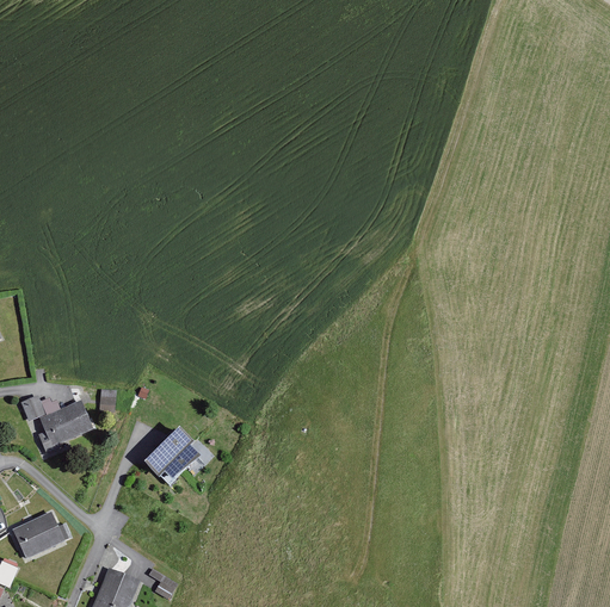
[(117,390),(100,390),(99,410),(116,412),(117,390)]
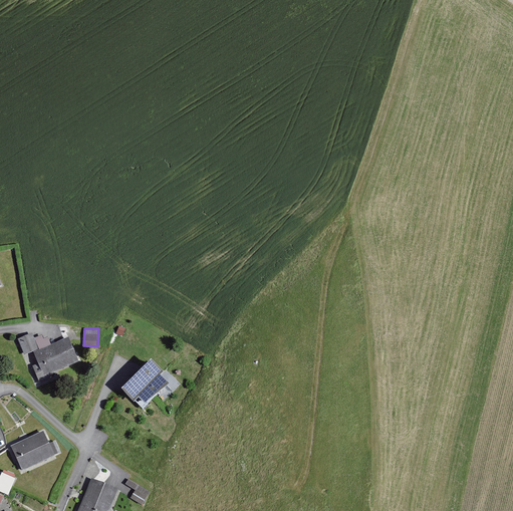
[(79,361),(70,336),(51,343),(48,336),(44,338),(42,334),(34,338),(32,333),(18,338),(24,354),(33,351),(37,363),(32,365),(38,381),(53,375),(52,372),(79,361)]
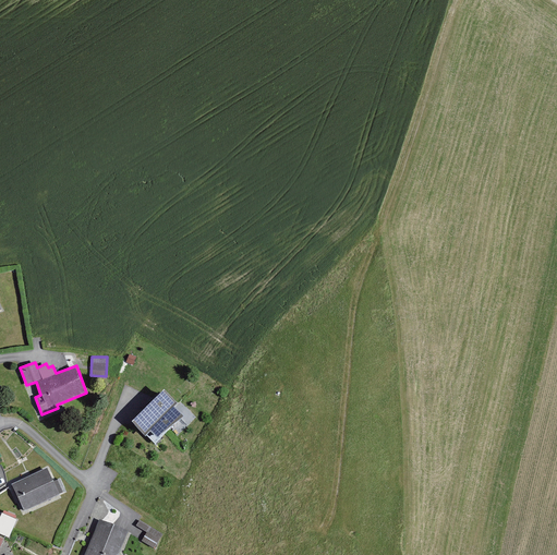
[(154,430),(159,436),(186,418),(180,411),(184,408),(168,390),(134,423),(147,436),(154,430)]
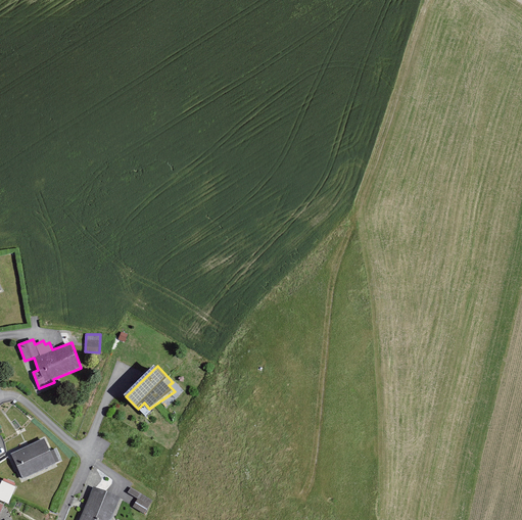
[(45,438),(10,454),(21,477),(59,460),(54,447),(50,450),(45,438)]
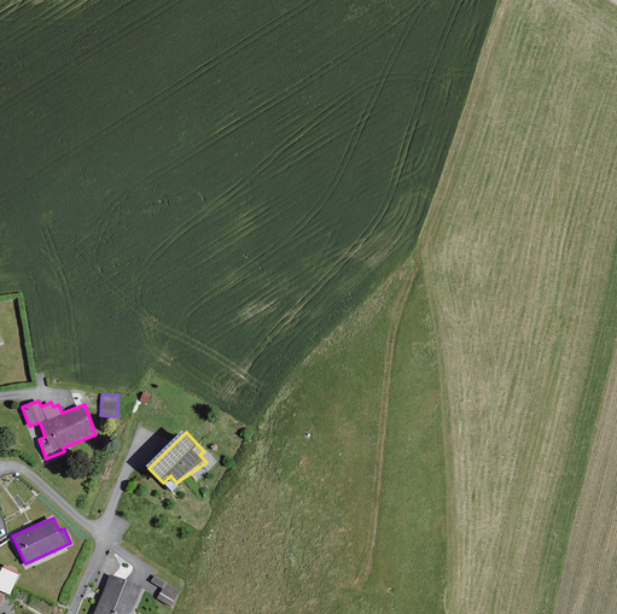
[(19,572),(1,565),(0,568),(0,589),(10,594),(19,572)]
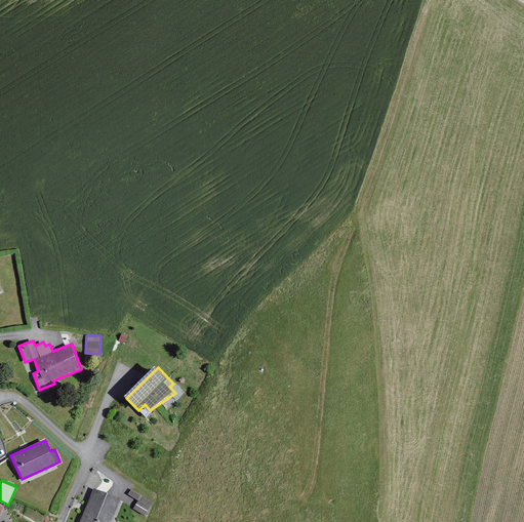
[(112,521),(122,499),(92,487),(79,521),(81,521),(112,521)]
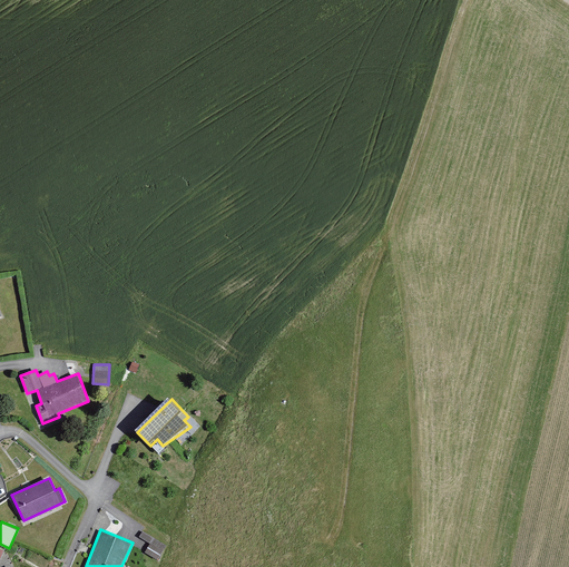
[(166,545),(141,531),(138,536),(150,543),(145,551),(158,558),(166,545)]
